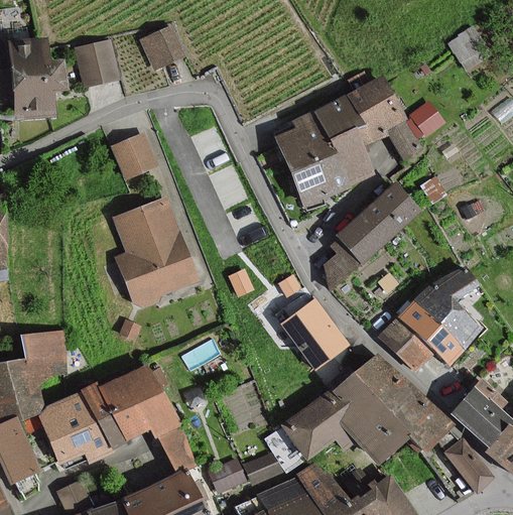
[(181,55),(169,28),(142,40),(153,68),(181,55)]
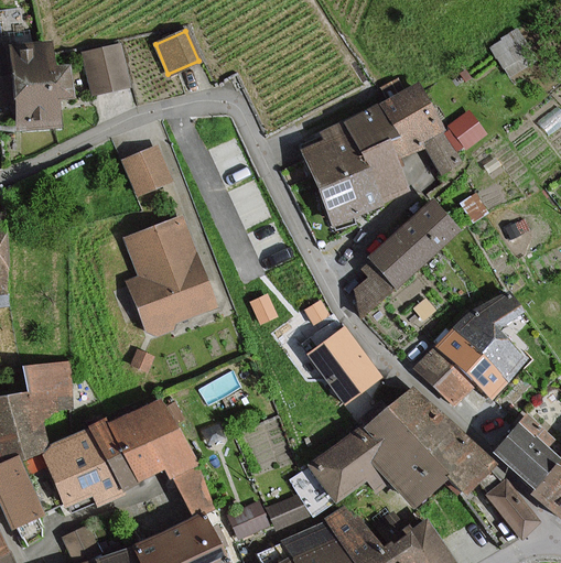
[(54,66),(53,44),(9,49),(13,105),(15,126),(60,121),(57,94),(73,91),(69,65),(54,66)]
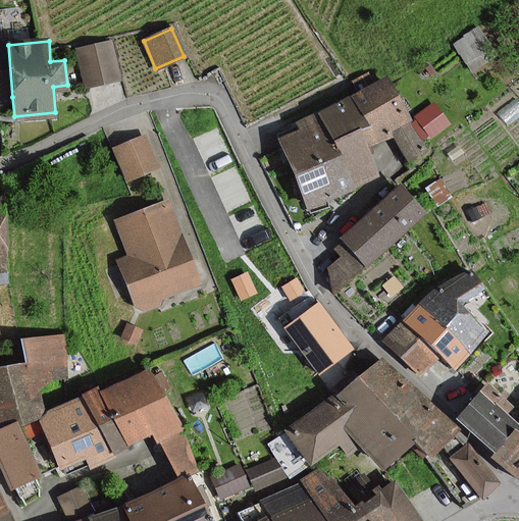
[(117,80),(108,42),(76,49),(86,88),(117,80)]
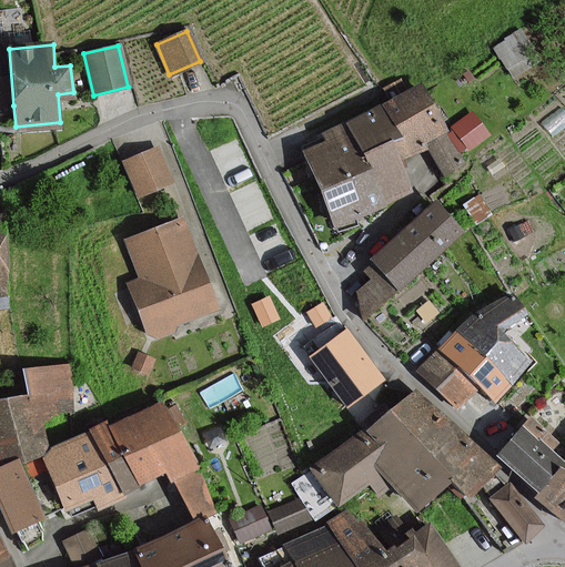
[(0,107),(13,105),(9,49),(0,49),(0,107)]
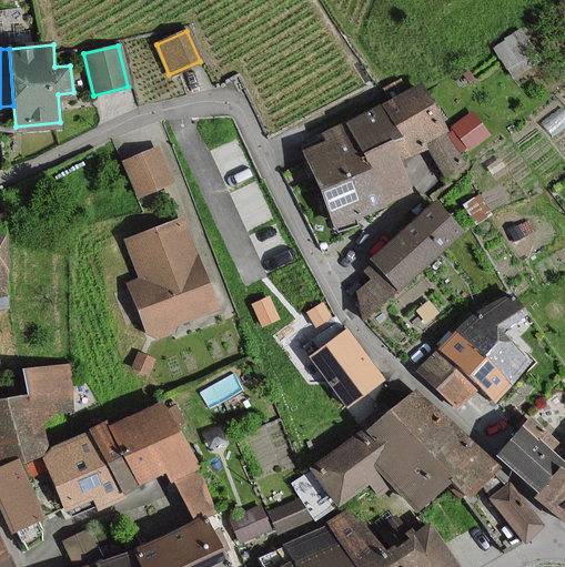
[(399,137),(390,140),(399,160),(429,148),(425,141),(444,133),(423,87),(384,104),(399,137)]
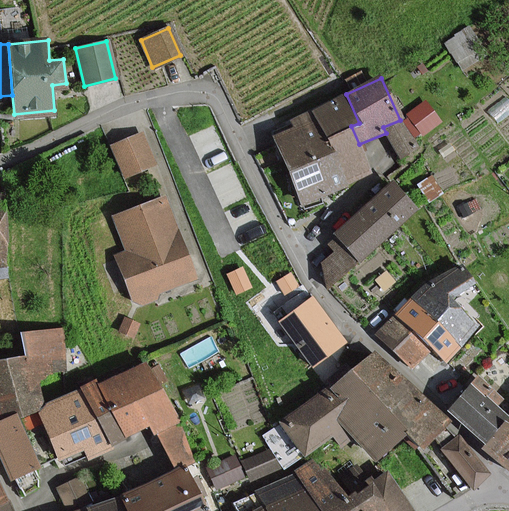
[(327,138),(330,147),(332,151),(347,183),(372,172),(359,144),(351,126),(359,123),(346,94),(313,109),(327,138)]
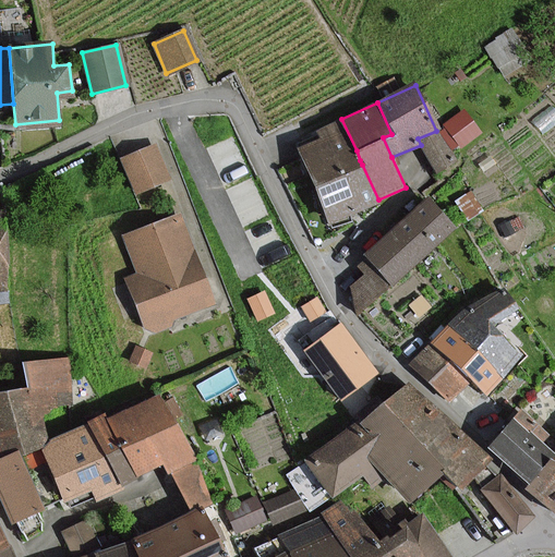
[(436,131),(418,138),(421,145),(433,171),(454,161),(448,150),(457,147),(457,146),(477,137),(465,111),(441,122),(443,128),(436,131)]
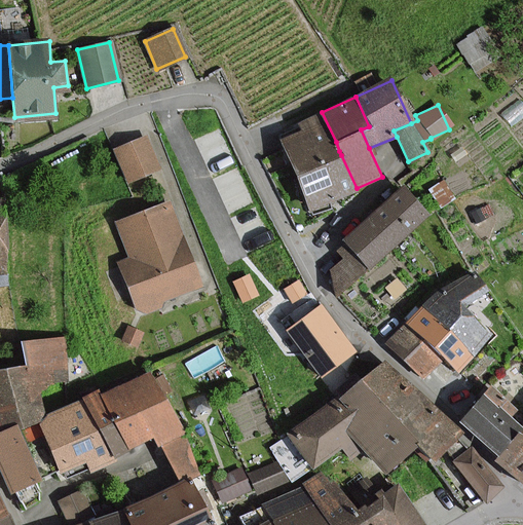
[(300,129),(281,139),(297,176),(341,155),(339,151),(336,142),(322,112),(297,122),(300,129)]
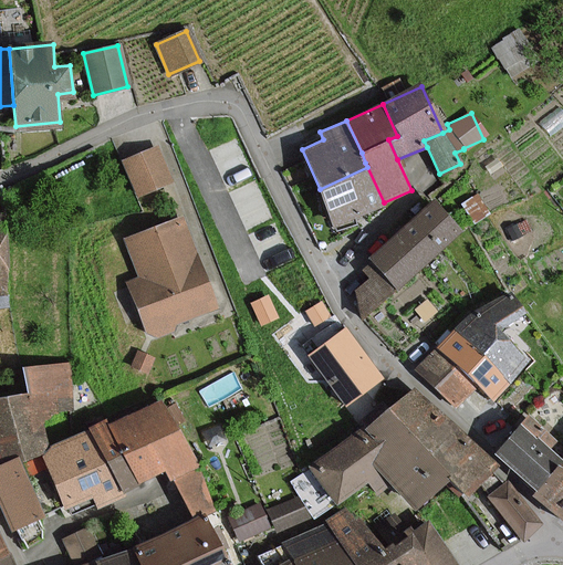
[(123,161),(135,195),(169,182),(156,148),(123,161)]
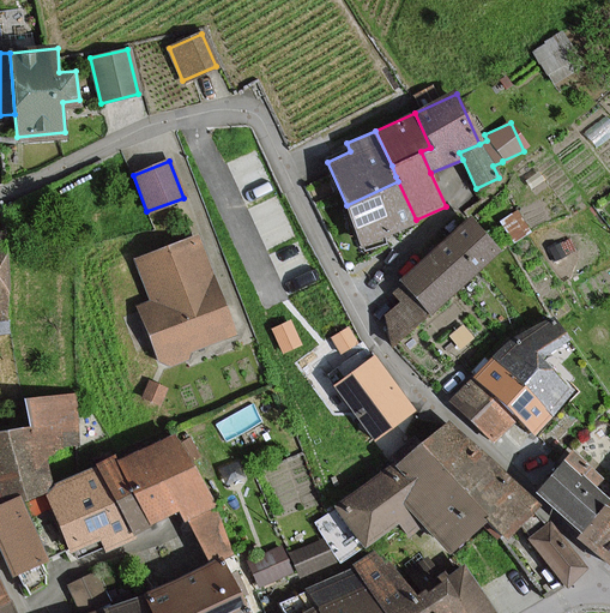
[(417,221),(416,220),(398,181),(346,205),(364,245),(417,221)]
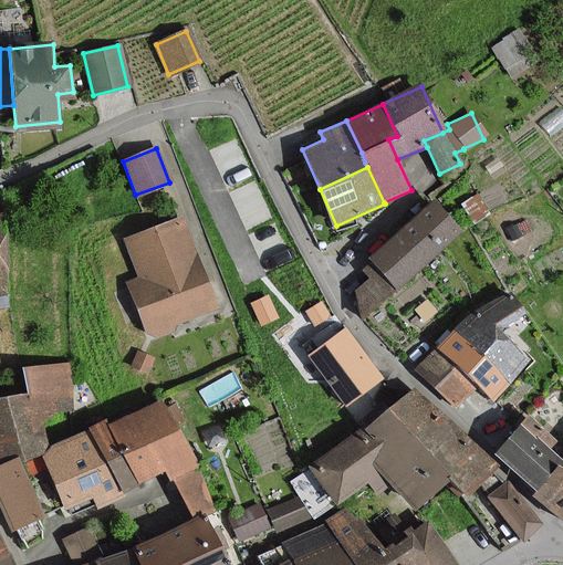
[(460,232),(434,202),(367,260),(369,262),(361,270),(368,278),(355,291),(361,318),(460,232)]
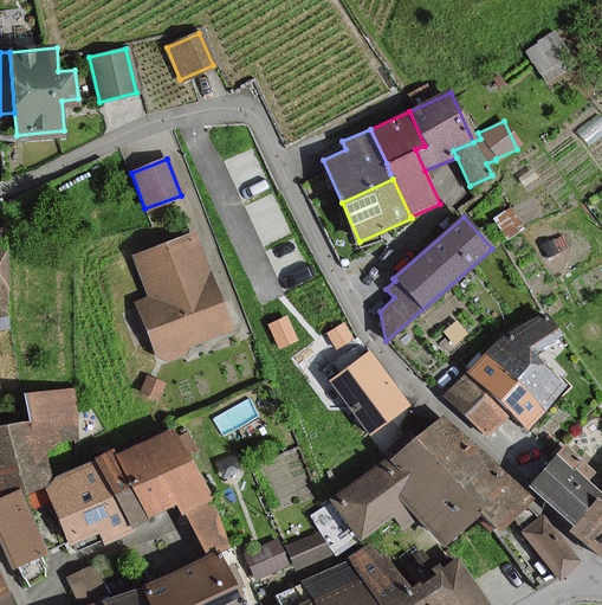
[(233,333),(193,233),(128,259),(147,306),(136,310),(157,364),(233,333)]
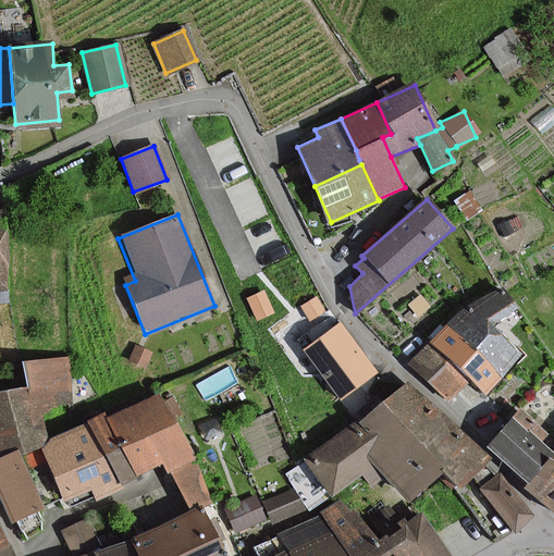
[(500,288),(466,306),(447,325),(501,378),(522,356),(502,335),(491,325),(516,307),(500,288)]
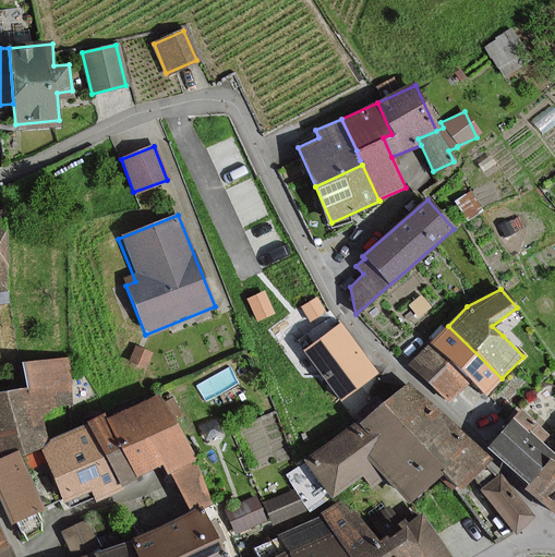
[(448,326),(429,343),(483,397),(502,378),(448,326)]
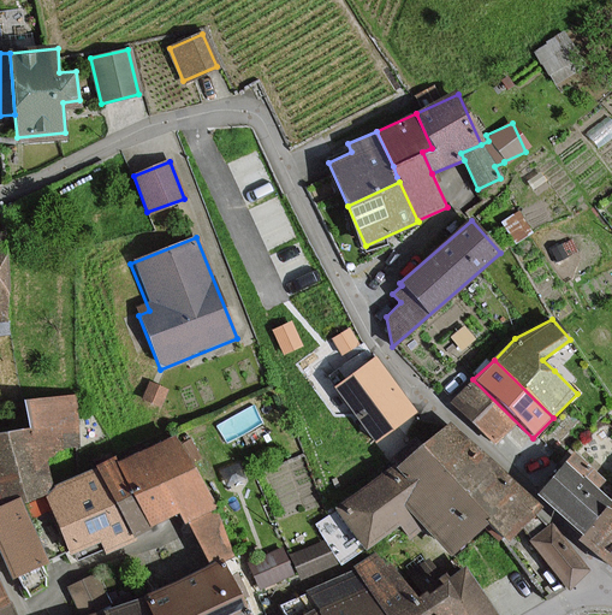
[(408,411),(376,365),(345,386),(376,431),(408,411)]
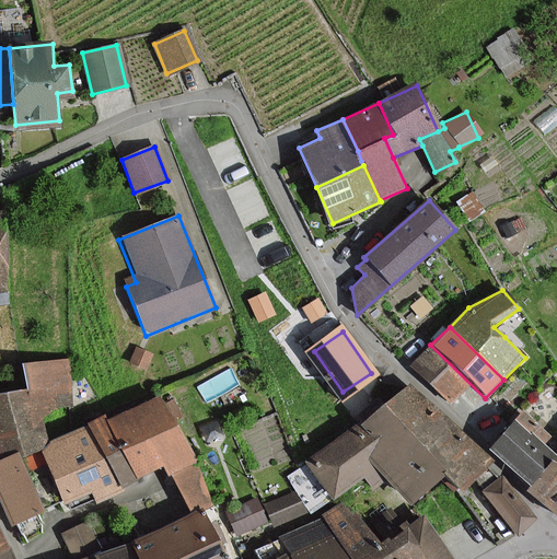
[(465,419),(485,398),(430,345),(409,365),(465,419)]
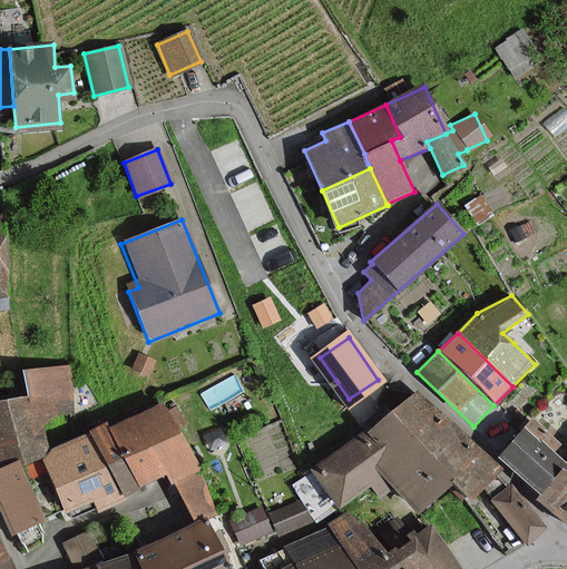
[(153,361),(136,354),(130,369),(147,375),(153,361)]
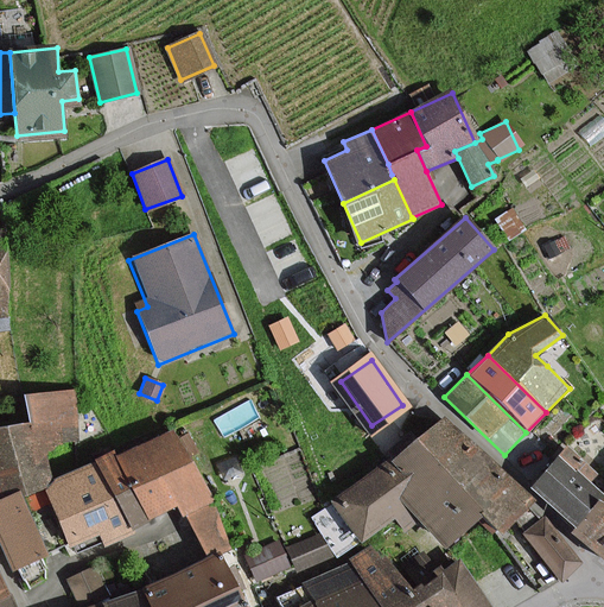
[(0,500),(20,491),(23,498),(44,489),(44,487),(51,484),(48,453),(78,448),(70,391),(26,397),(31,424),(0,428),(0,500)]
